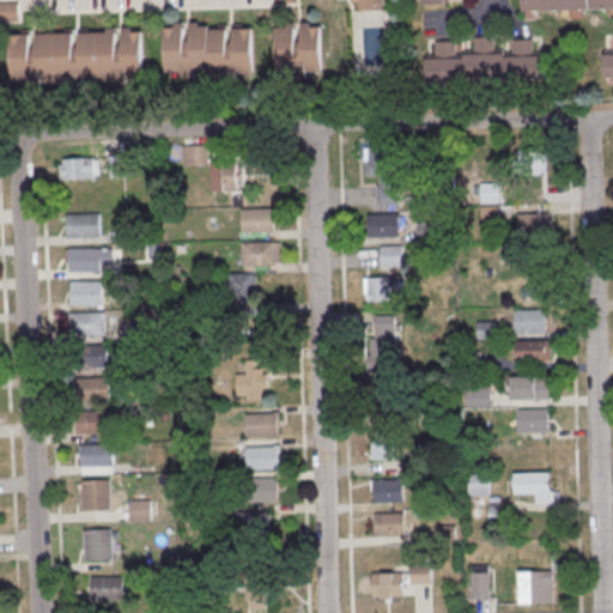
[(358,10),(358,2),(353,2),(353,0),(381,0),(382,10),(358,10)]
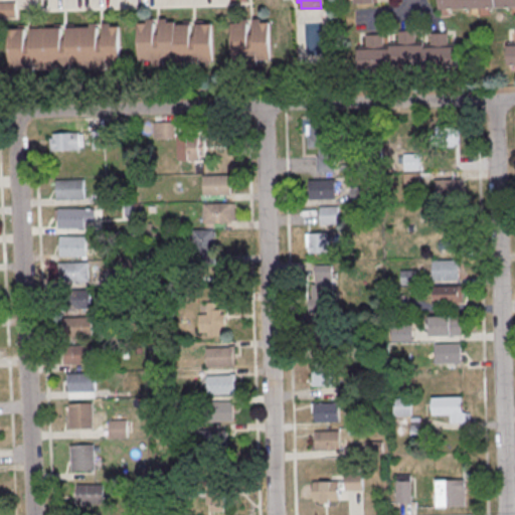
[(514,8),(439,10),(438,0),(514,0),(514,8)]
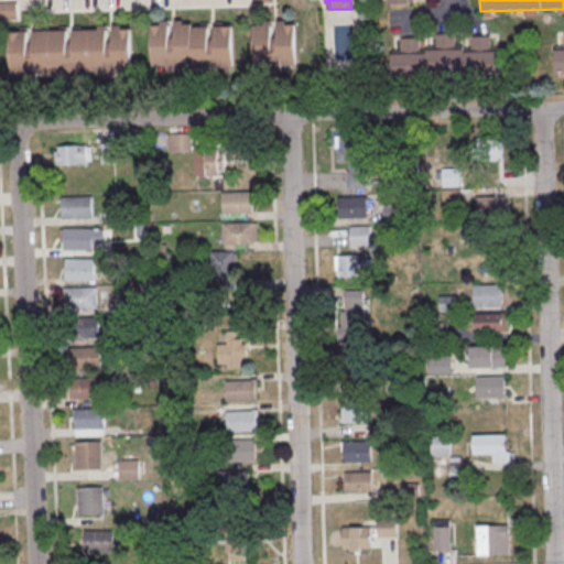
[(0,19),(18,20),(18,2),(0,1),(0,19)]
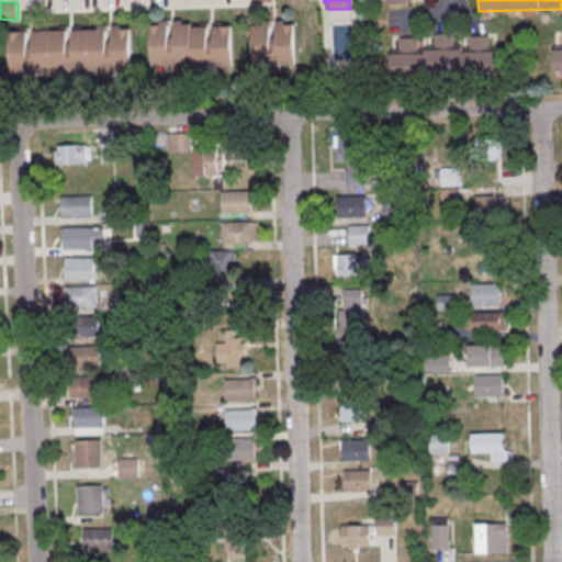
[(254,70),(253,23),(295,22),(296,69),(254,70)]
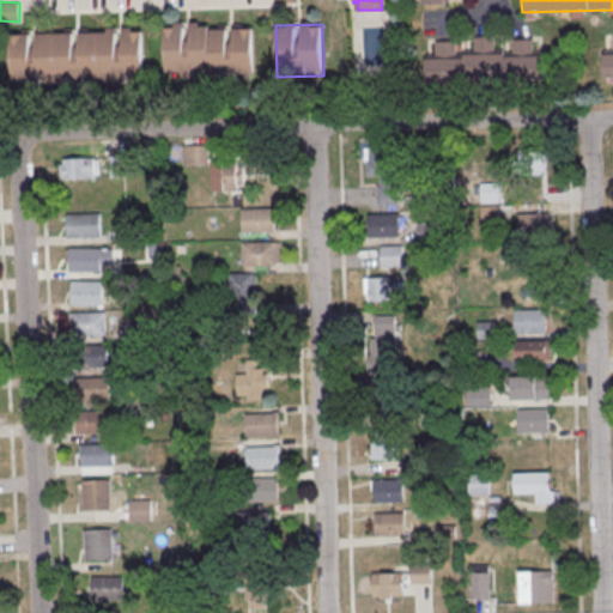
[(165,79),(164,26),(254,25),(255,77),(165,79)]
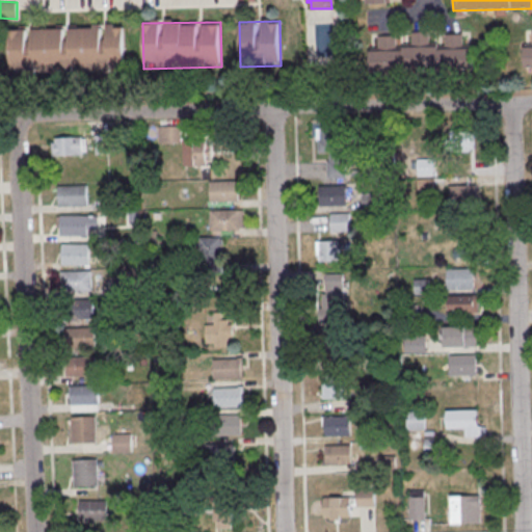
[(11,69),(10,27),(124,25),(125,67),(11,69)]
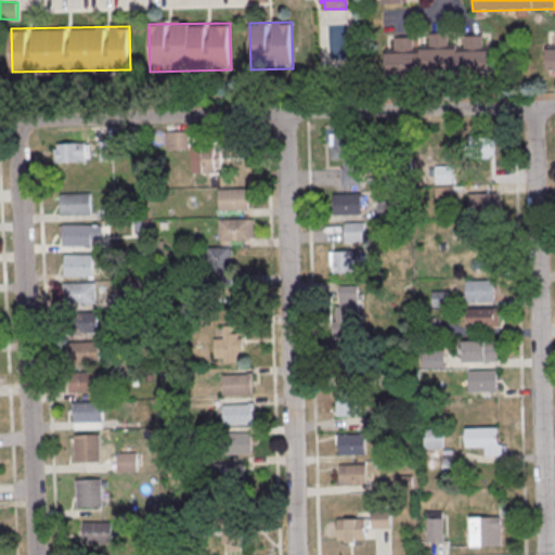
[(387,75),(386,51),(396,51),(396,38),(414,38),(414,50),(423,50),(423,48),(430,47),(430,35),(450,34),(450,46),(457,46),(457,51),(465,51),(465,36),(483,36),(485,48),(492,48),(493,72),(387,75)]
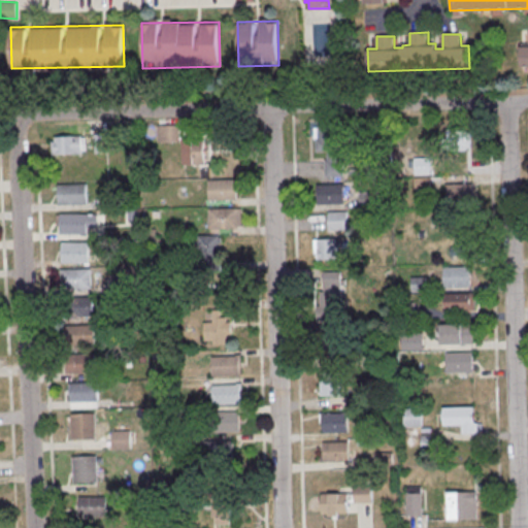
[(157,141),(157,124),(178,124),(178,141),(157,141)]
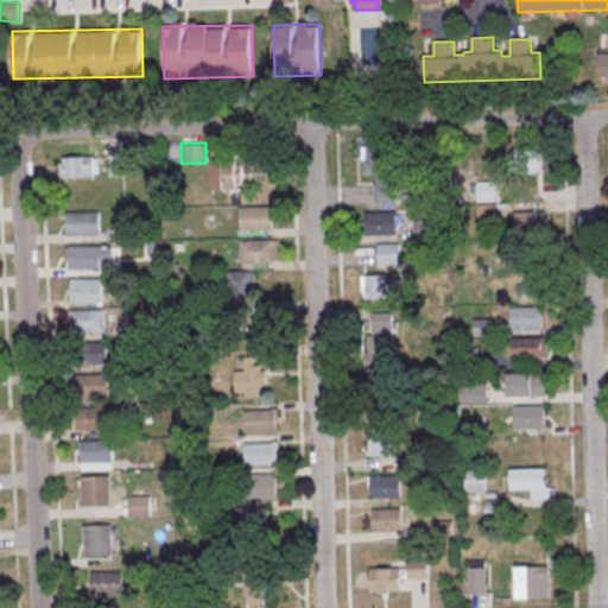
[(362,175),(362,144),(394,143),(396,203),(374,204),(374,183),(377,183),(377,173),(362,175)]
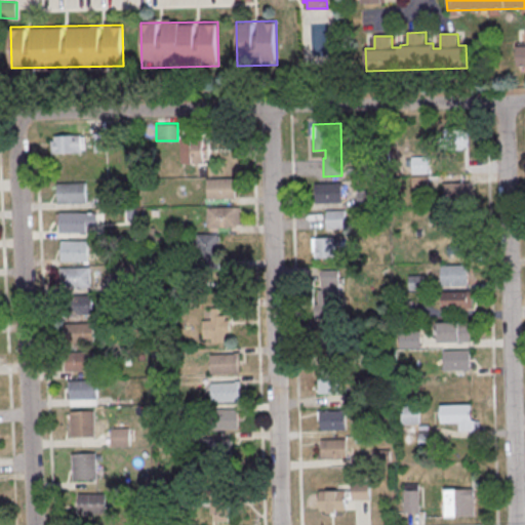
[(469,151),(469,129),(445,130),(445,139),(439,139),(439,151),(469,151)]
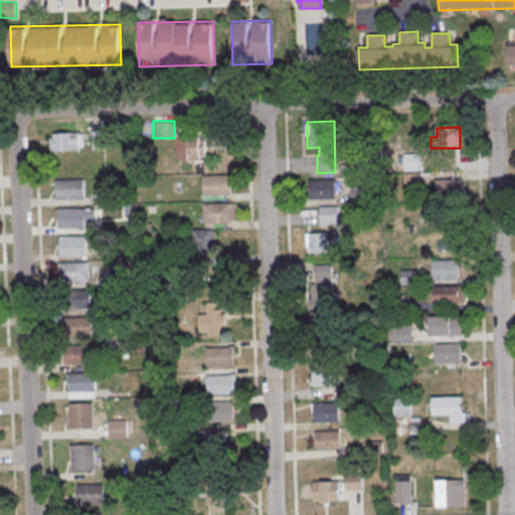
[(50,150),(49,137),(53,137),(53,133),(79,132),(79,134),(82,134),(83,146),(78,146),(78,149),(50,150)]
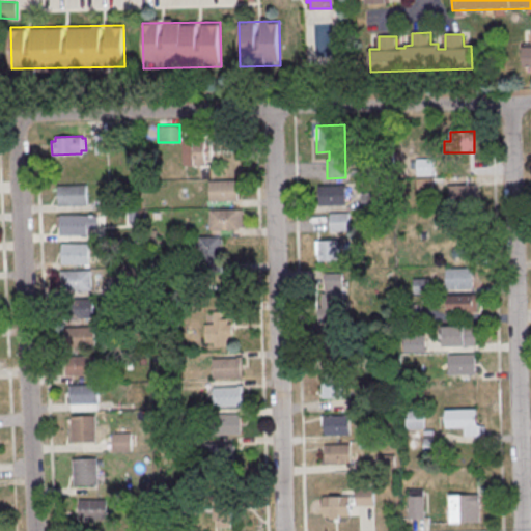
[(184,164),(184,139),(206,138),(206,164),(184,164)]
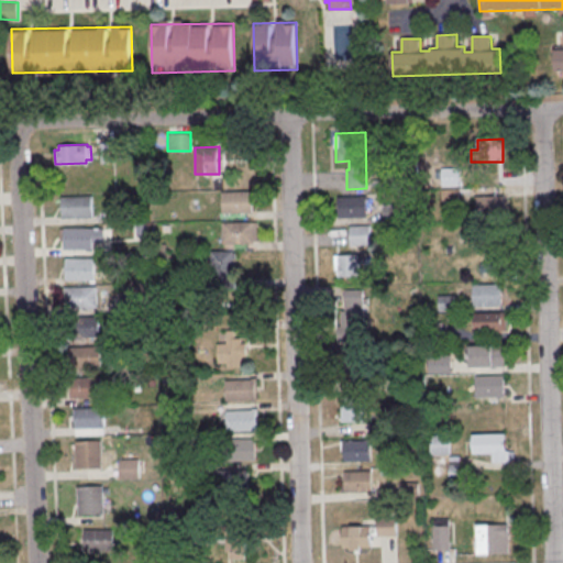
[(441,168),(457,167),(459,186),(441,186),(441,168)]
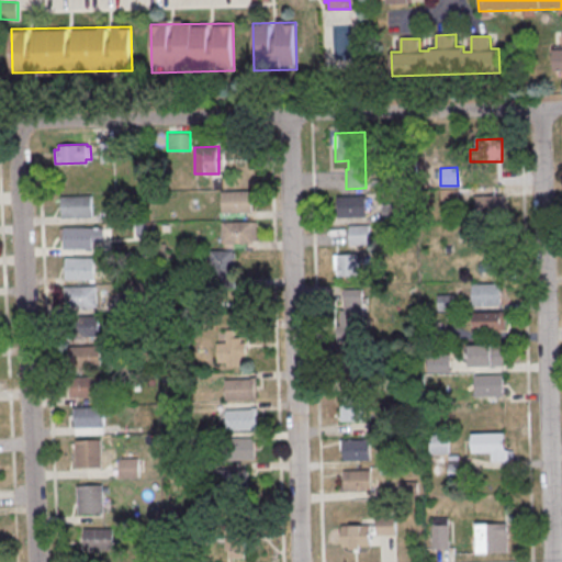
[(222,212),(222,191),(251,190),(253,212),(222,212)]
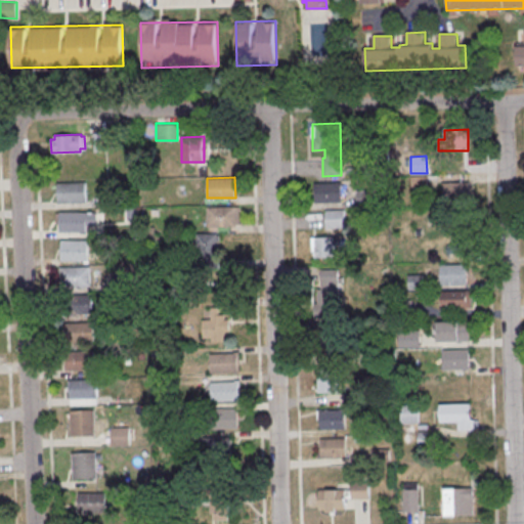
[(428,177),(412,177),(412,193),(429,192),(428,177)]
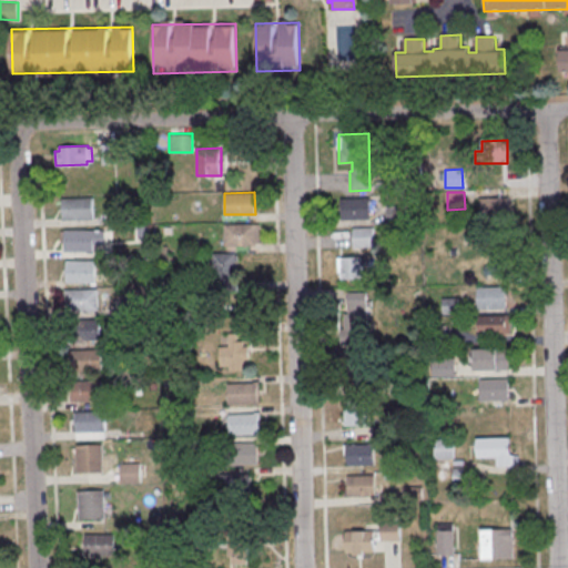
[(479,198),(508,196),(508,216),(479,217),(479,198)]
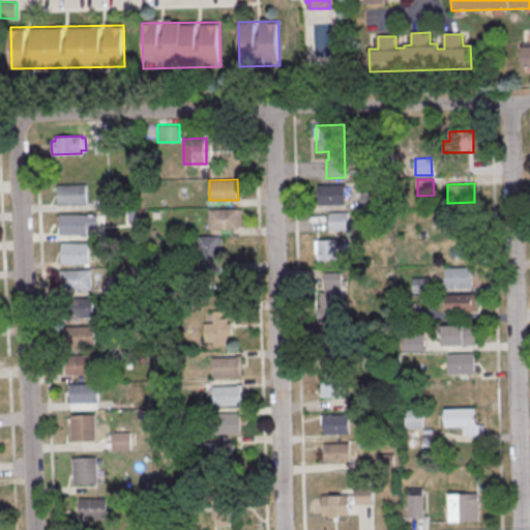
[(58,205),(57,184),(85,184),(86,204),(58,205)]
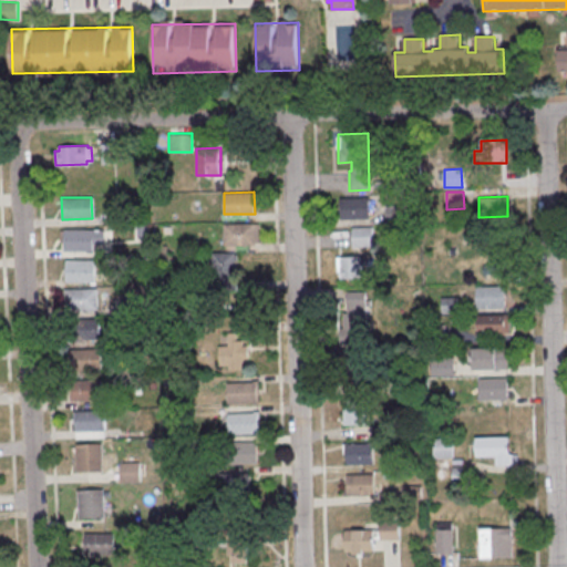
[(340,218),(340,197),(368,197),(369,218),(340,218)]
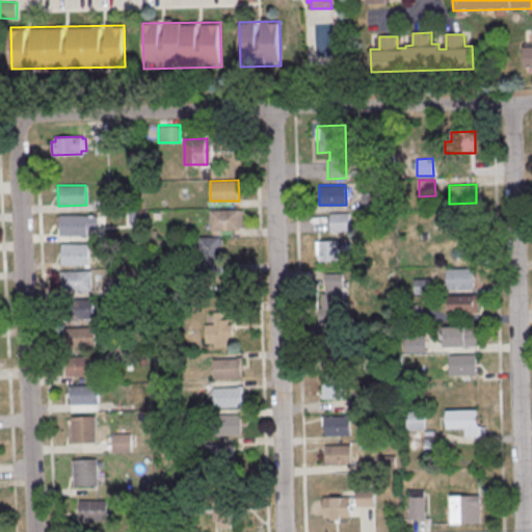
[(109,209),(109,194),(123,193),(124,209),(109,209)]
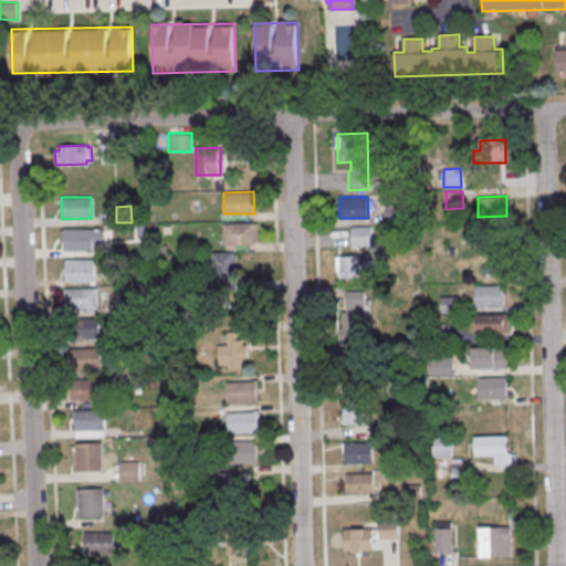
[(389,222),(406,217),(401,206),(386,210),(389,222)]
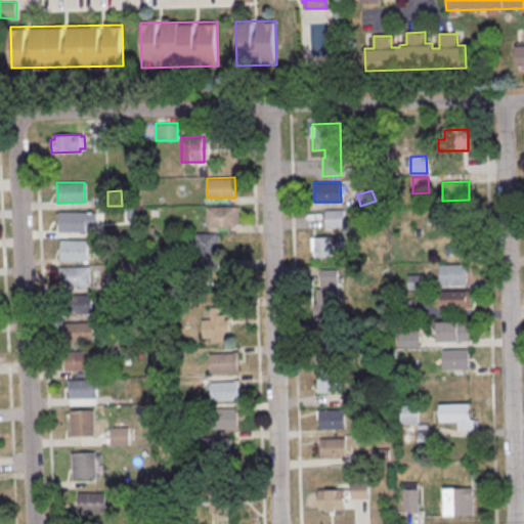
[(239,224),(239,206),(207,206),(208,225),(239,224)]
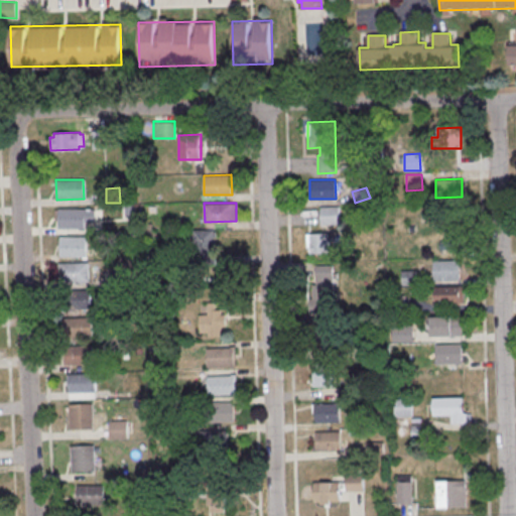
[(340,224),(339,206),(319,207),(320,224),(340,224)]
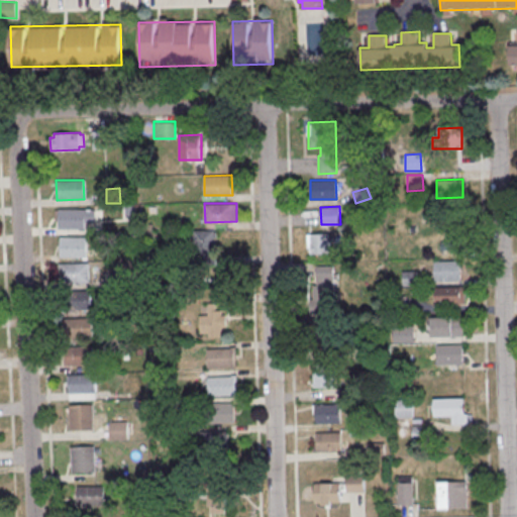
[(85,228),(85,222),(95,222),(95,209),(59,208),(59,228),(85,228)]
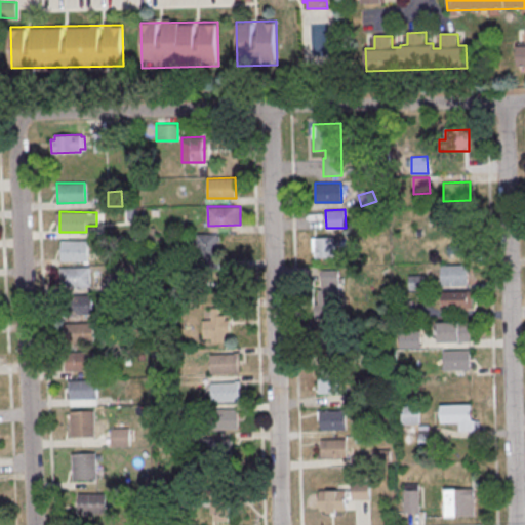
[(448,254),(448,244),(453,244),(452,233),(467,233),(472,233),(473,253),(448,254)]
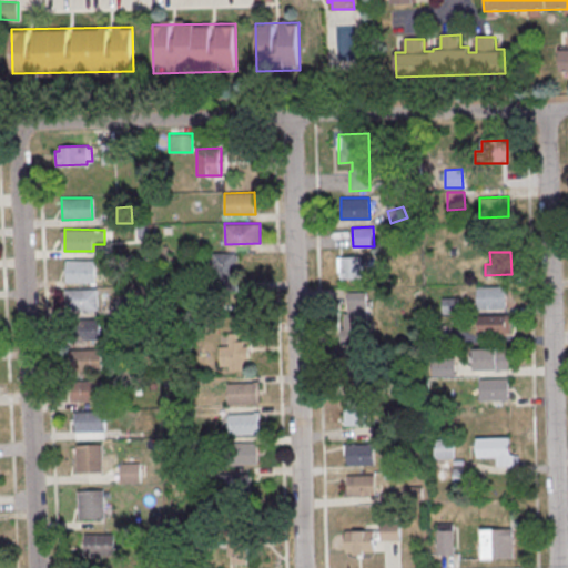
[(236,290),(236,253),(214,253),(214,290),(236,290)]
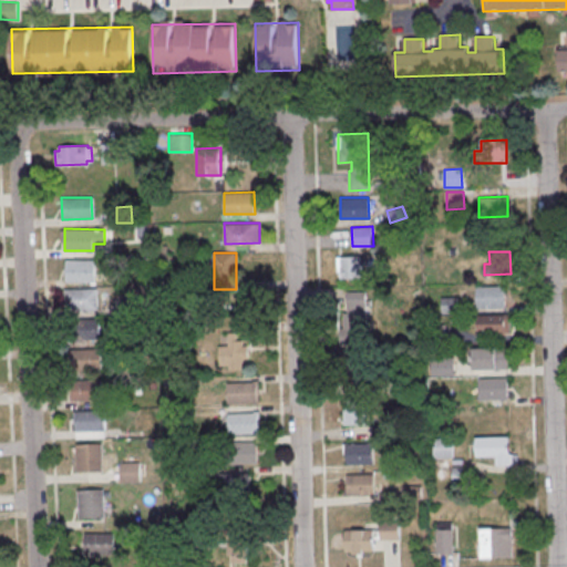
[(341,278),(340,256),(361,255),(361,261),(369,261),(369,272),(360,272),(361,277),(341,278)]
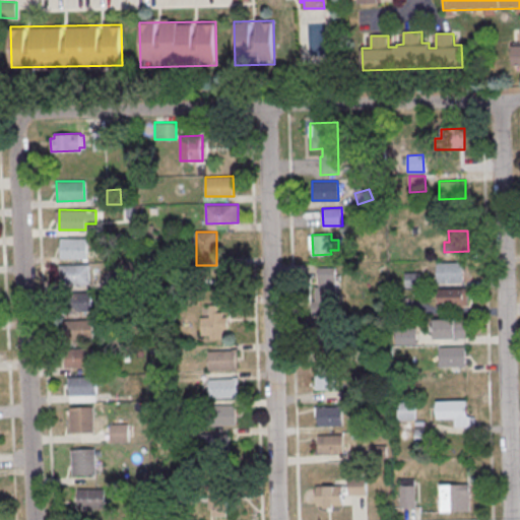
[(87,258),(87,238),(61,238),(61,258),(87,258)]
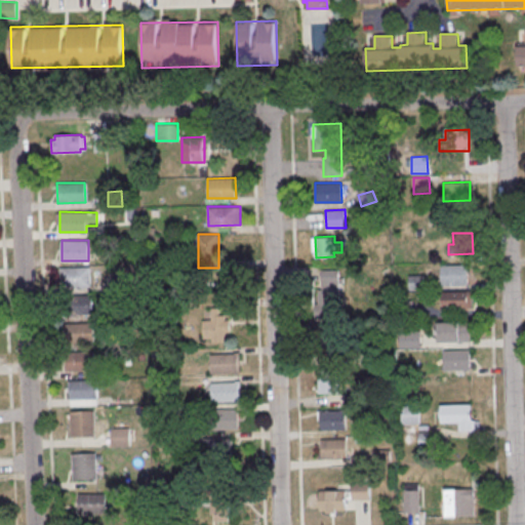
[(442,285),(441,266),(468,265),(468,284),(442,285)]
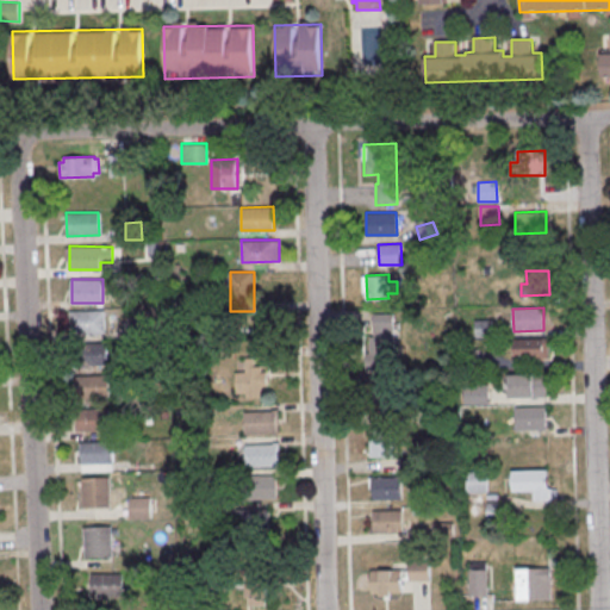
[(105,332),(105,309),(70,310),(70,332),(105,332)]
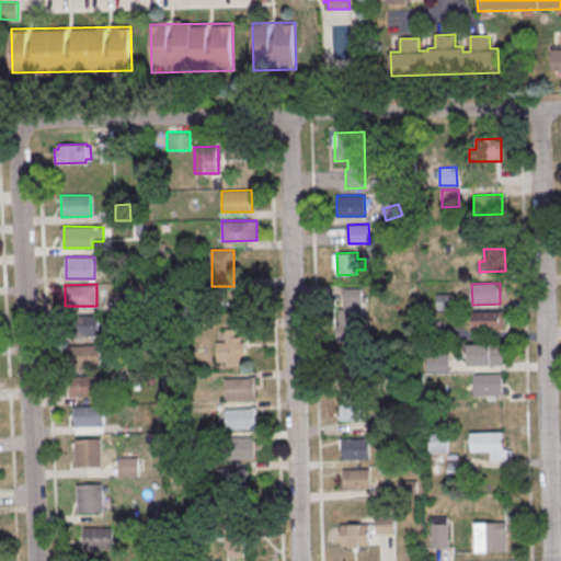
[(344,290),(363,289),(364,330),(358,330),(359,343),(338,343),(336,325),(341,325),(341,310),(344,310),(344,290)]
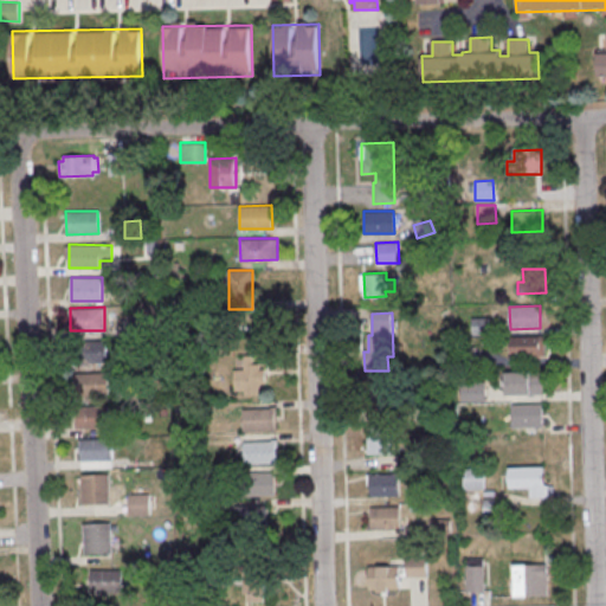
[(472,335),(472,317),(489,317),(489,335),(472,335)]
